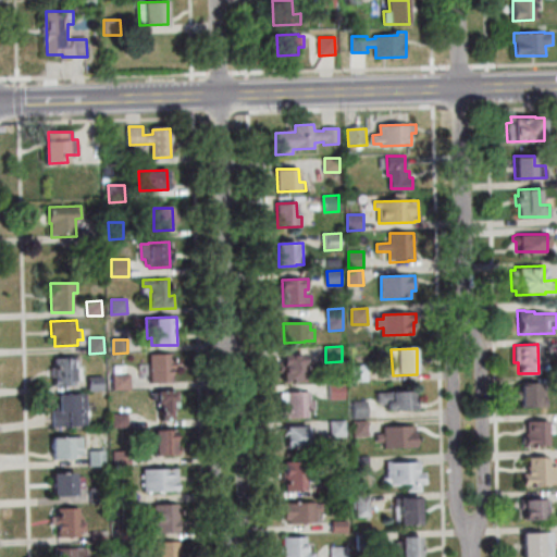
[(152,383),(151,355),(173,354),(174,383),(152,383)]
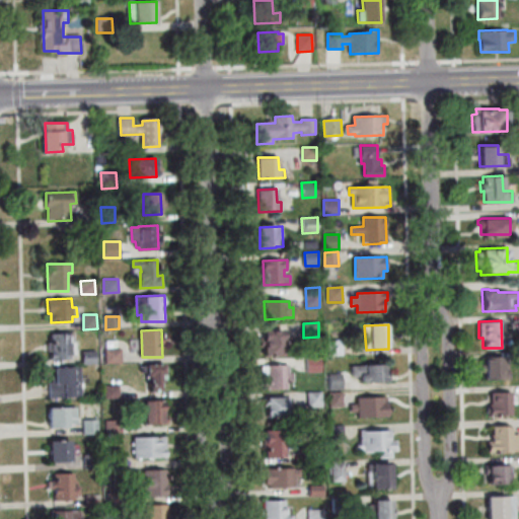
[(284,329),(285,356),(265,356),(265,348),(262,348),(261,339),(265,339),(264,330),(284,329)]
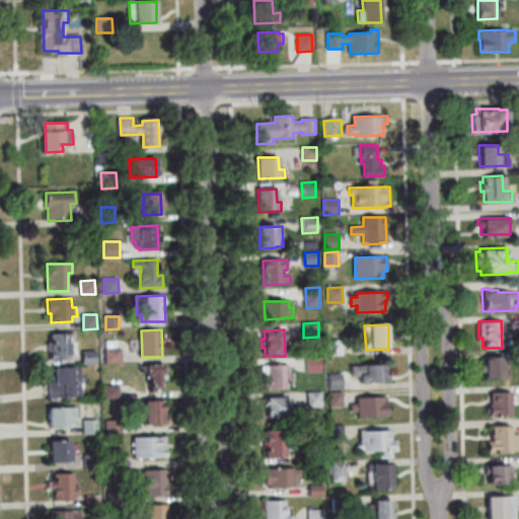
[(70,360),(53,360),(52,335),(74,334),(75,355),(70,355),(70,360)]
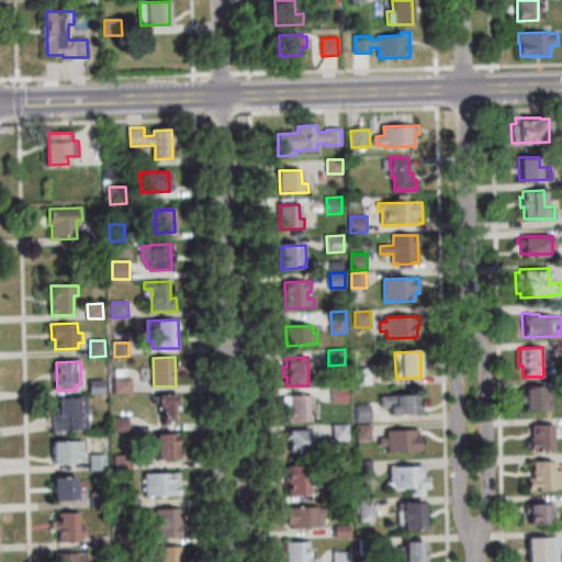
[(357,385),(356,369),(371,369),(372,384),(357,385)]
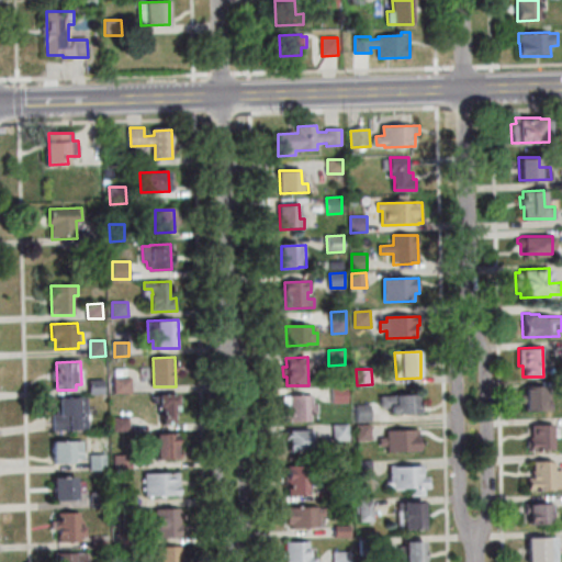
[(132,393),(115,393),(115,378),(132,378),(132,393)]
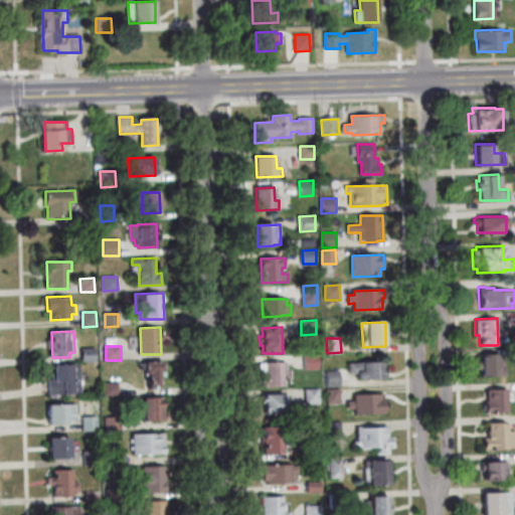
[(97,361),(82,362),(82,348),(96,348),(97,361)]
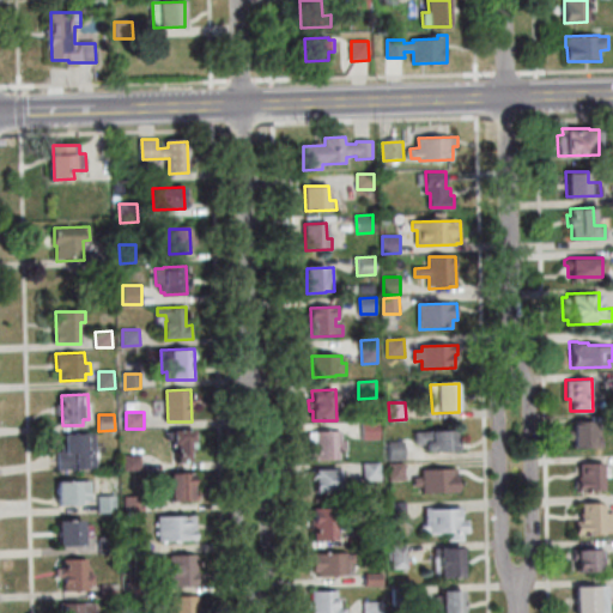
[(572,420),(572,447),(604,447),(604,419),(572,420)]
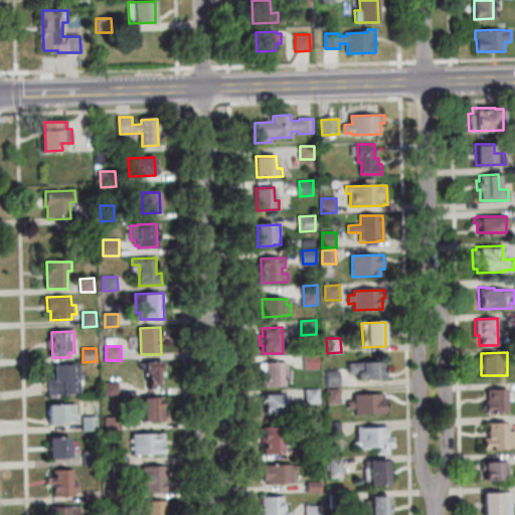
[(306,369),(305,355),(319,355),(319,369),(306,369)]
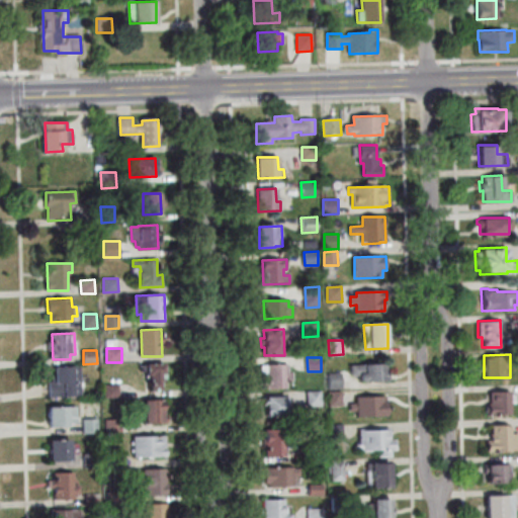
[(152,392),(151,373),(148,373),(147,363),(164,362),(165,378),(160,378),(161,391),(152,392)]
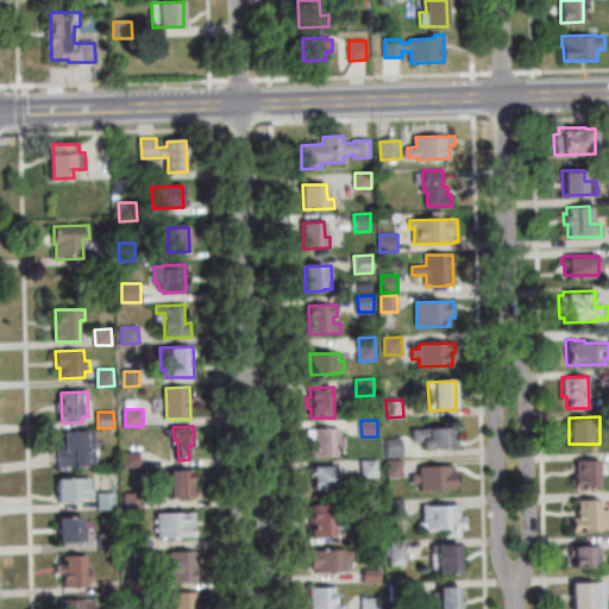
[(456,449),(424,450),(424,441),(414,443),(414,429),(456,428),(456,449)]
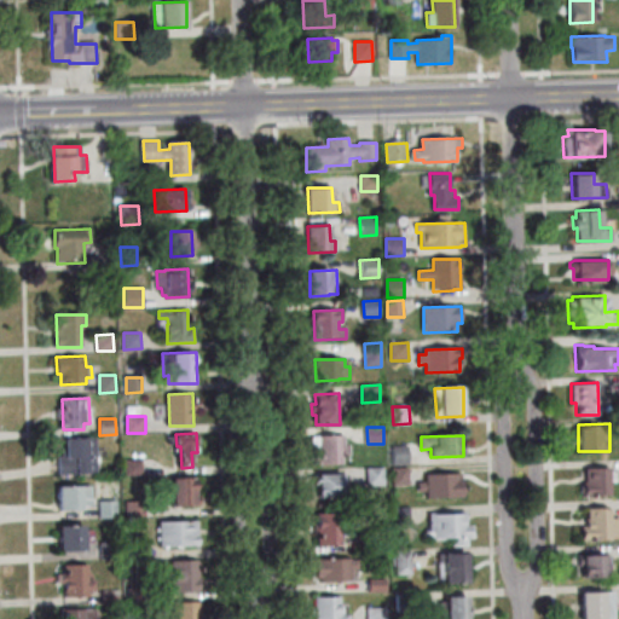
[(316,466),(314,438),(345,437),(345,446),(350,446),(350,457),(343,457),(345,464),(316,466)]
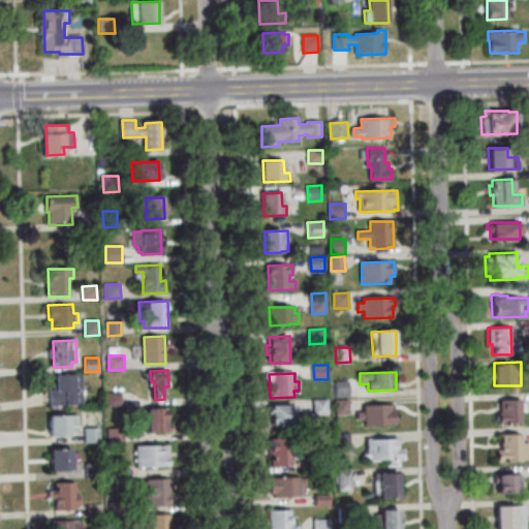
[(74,405),(52,406),(51,390),(55,390),(55,384),(56,384),(56,375),(83,374),(84,404),(74,404),(74,405)]
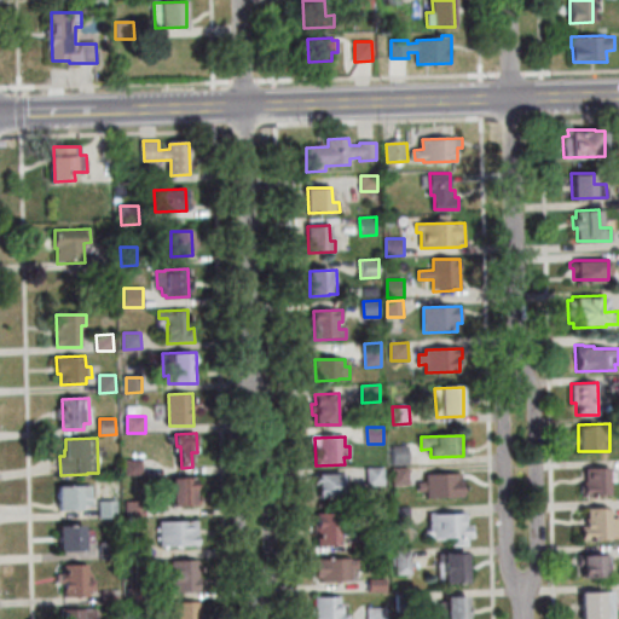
[(409,464),(394,466),(394,446),(409,446),(409,464)]
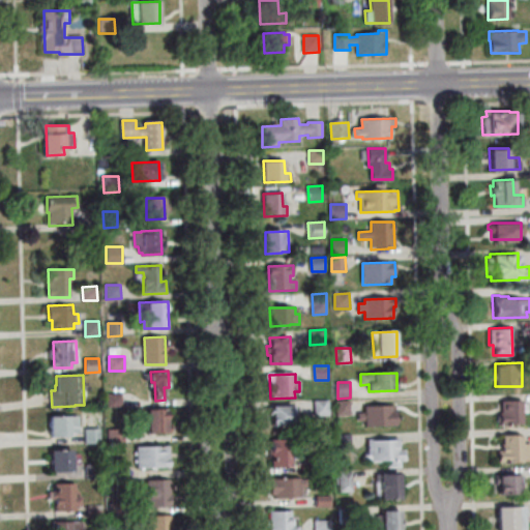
[(123,407),(109,407),(109,393),(122,393),(123,407)]
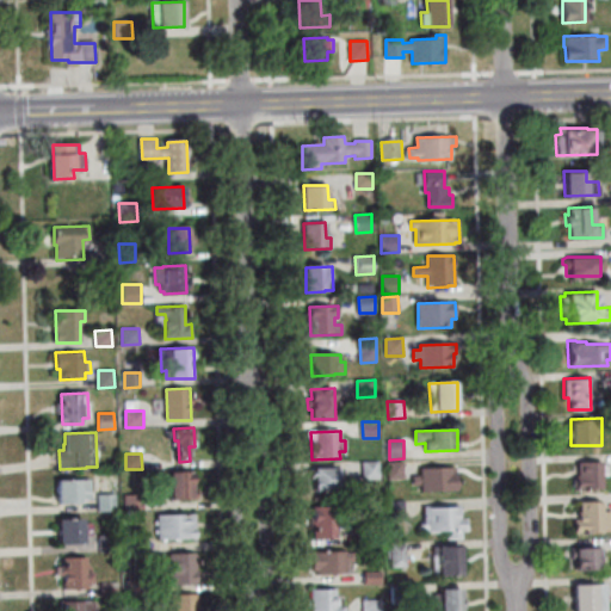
[(600,460),(603,487),(574,488),(573,474),(576,474),(575,461),(600,460)]
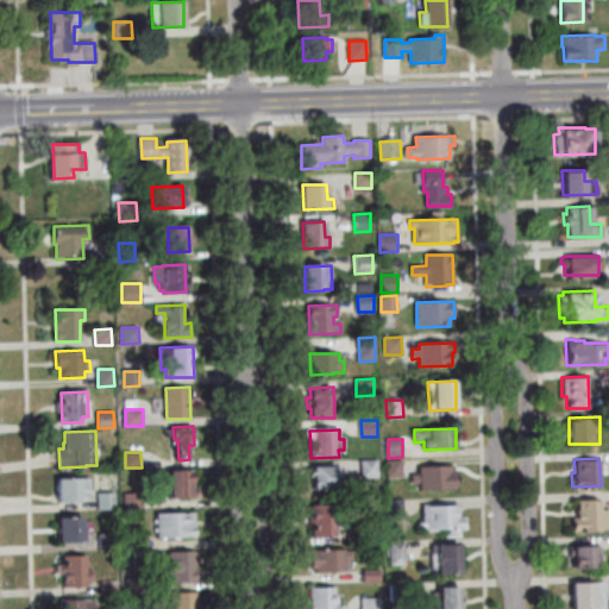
[(378,460),(380,478),(363,479),(363,460),(378,460)]
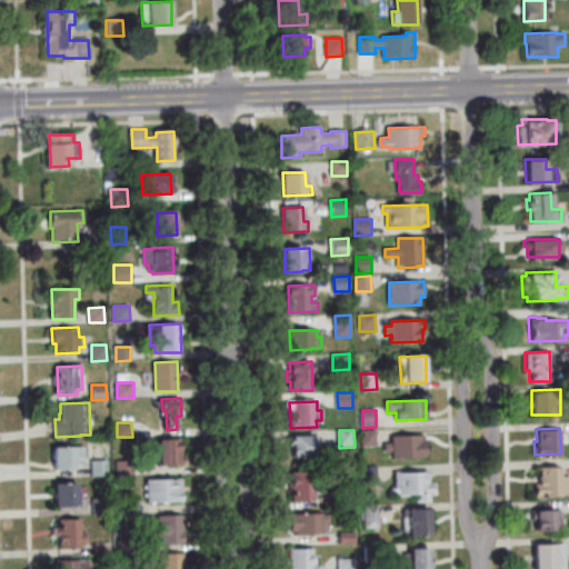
[(377,447),(361,447),(361,431),(376,431),(377,447)]
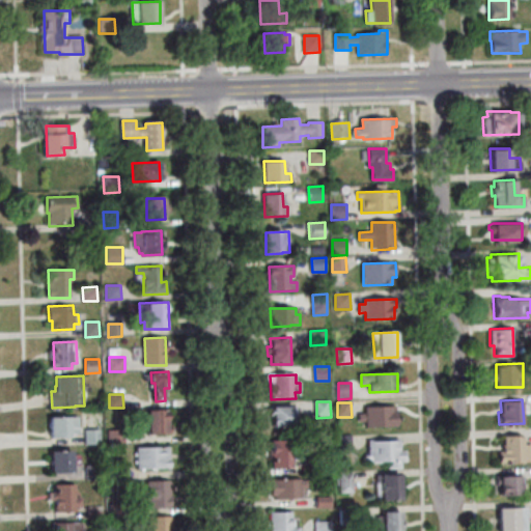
[(304,426),(274,427),(274,408),(298,407),(299,414),(303,414),(304,426)]
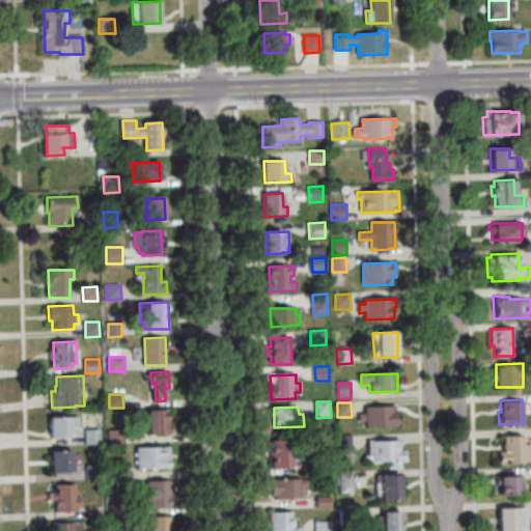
[(366,428),(366,423),(360,423),(360,415),(366,415),(366,409),(396,408),(397,427),(366,428)]
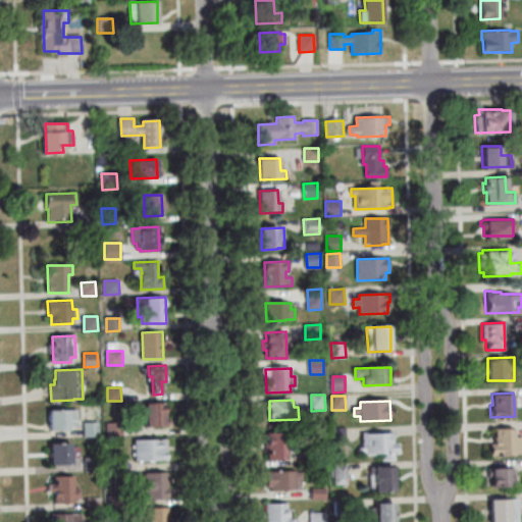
[(147,427),(146,403),(164,402),(164,421),(168,421),(169,427),(164,427),(163,426),(147,427)]
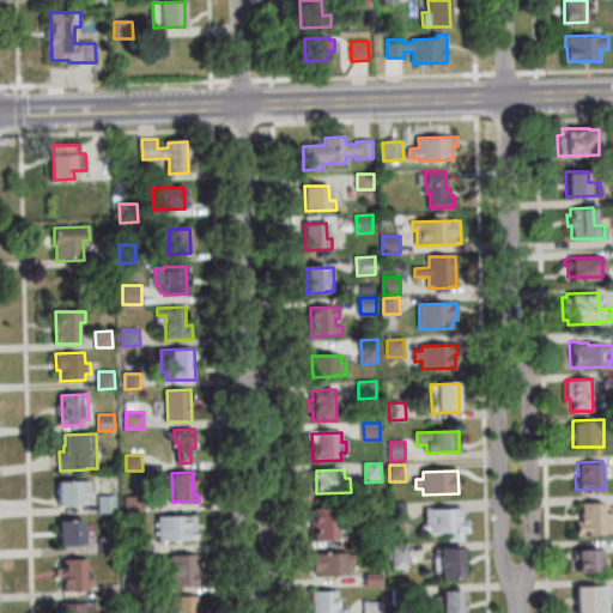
[(62,507),(61,481),(90,480),(91,502),(80,502),(80,507),(62,507)]
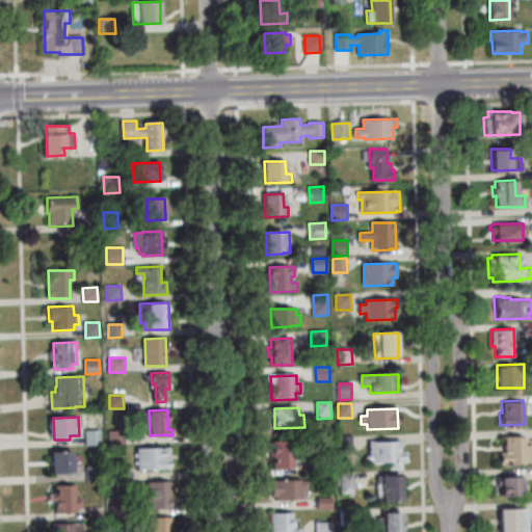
[(87,446),(87,431),(101,431),(102,446),(87,446)]
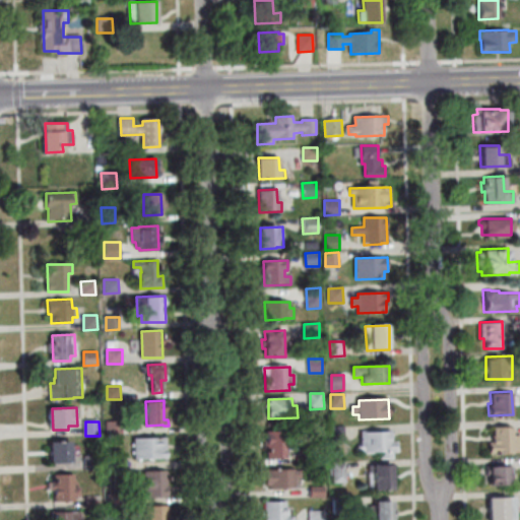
[(108,435),(108,423),(122,421),(122,434),(108,435)]
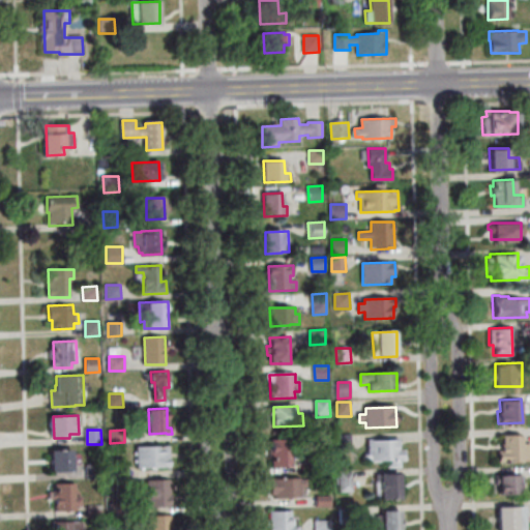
[(529,442),(529,460),(495,460),(495,447),(498,446),(498,443),(502,443),(501,434),(520,434),(521,442),(529,442)]
